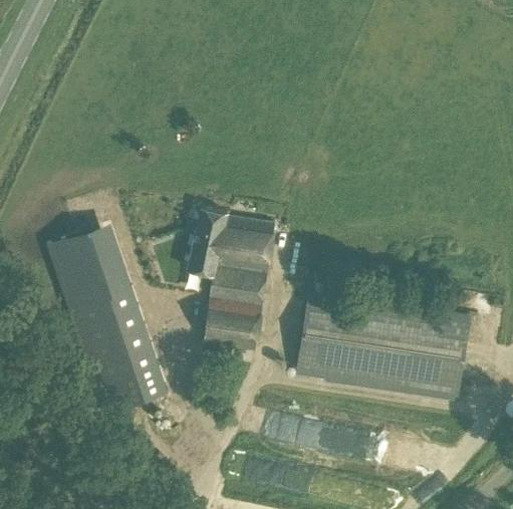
[(213,276),(265,282),(273,226),(227,219),(227,215),(200,211),(187,272),(213,276)]
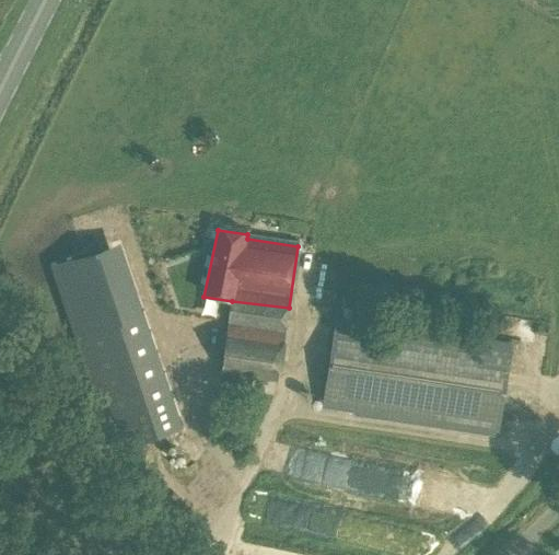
[(94,253),(48,268),(71,334),(117,319),(94,253)]
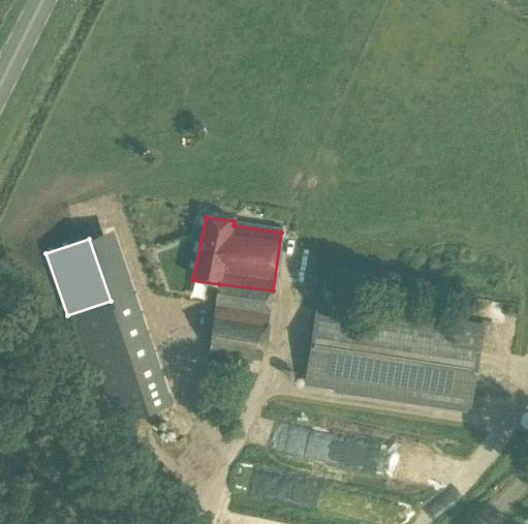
[(260,364),(273,290),(219,284),(208,357),(260,364)]
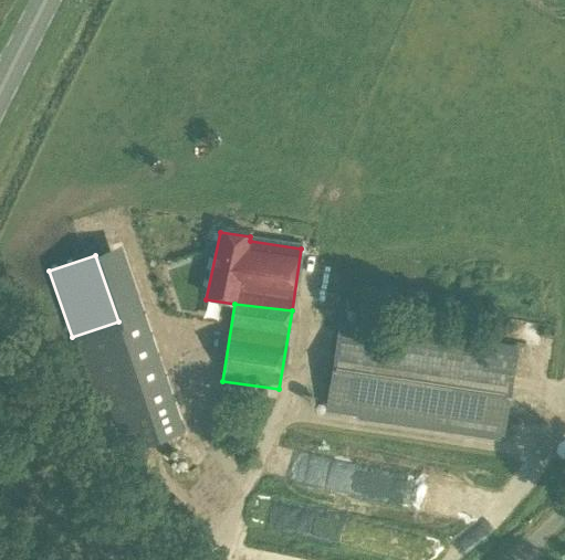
[(501,441),(514,354),(338,327),(326,414),(501,441)]
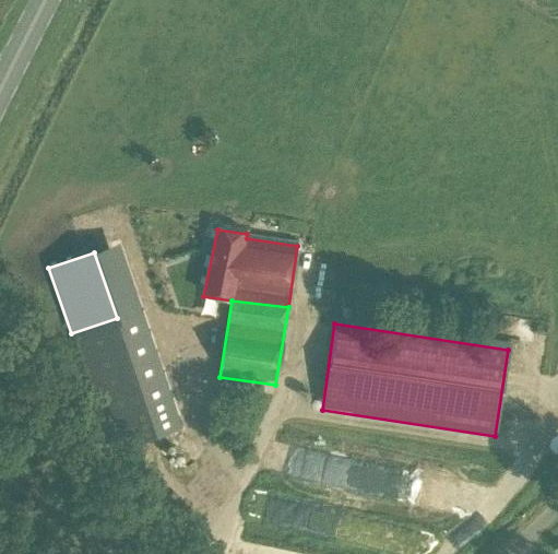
[(171,399),(102,423),(111,451),(181,428),(171,399)]
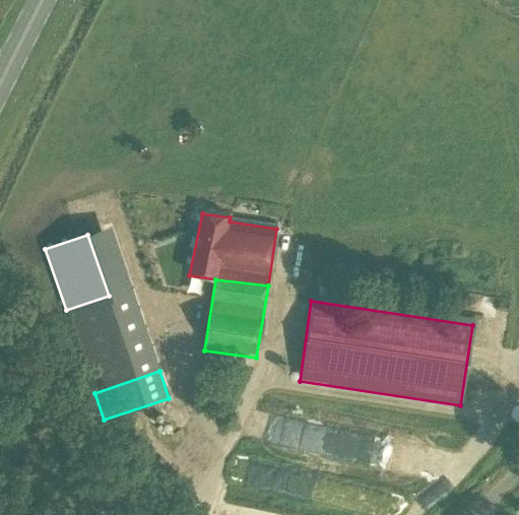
[(371,465),(402,471),(406,455),(375,449),(371,465)]
